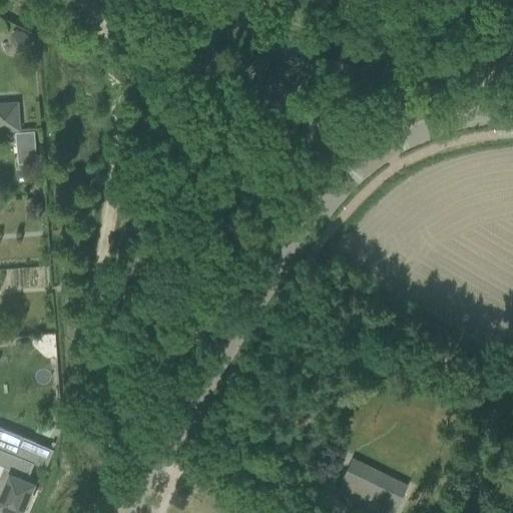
[(16,30),(11,35),(12,42),(19,50),(26,51),(32,45),(31,38),(23,31),(16,30)]
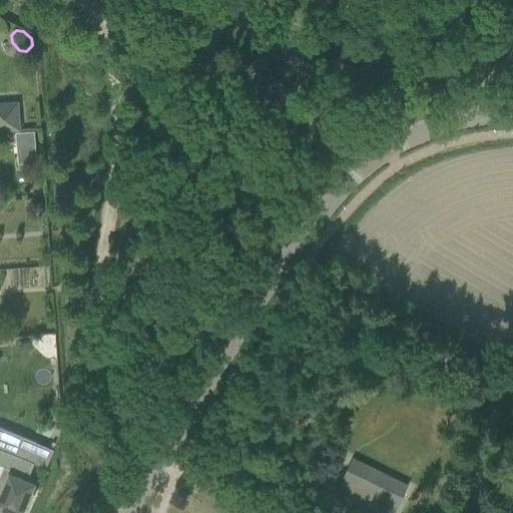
[(0,103),(0,131),(19,130),(17,102),(0,103)]
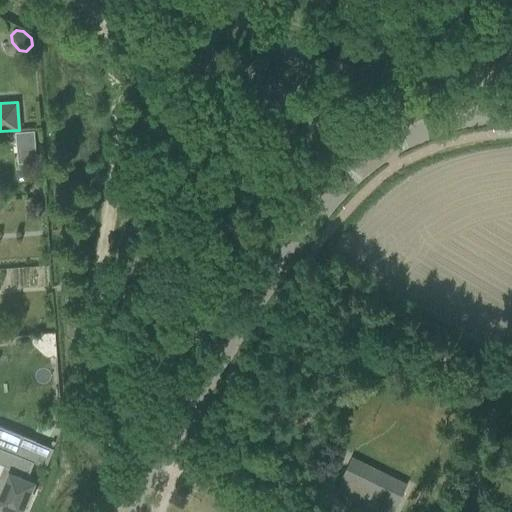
[(16,142),(34,140),(33,130),(15,131),(16,142)]
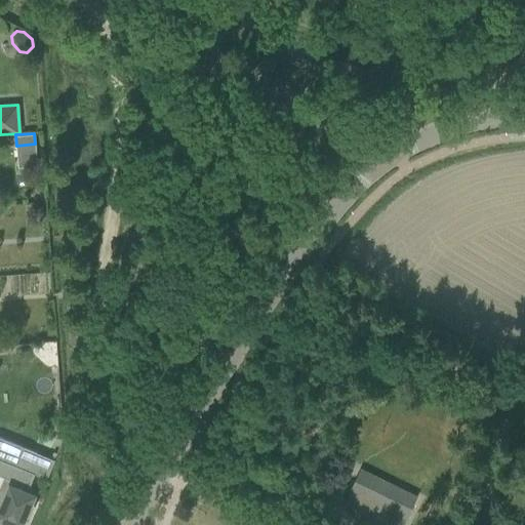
[(0,459),(15,466),(23,447),(0,437),(0,459)]
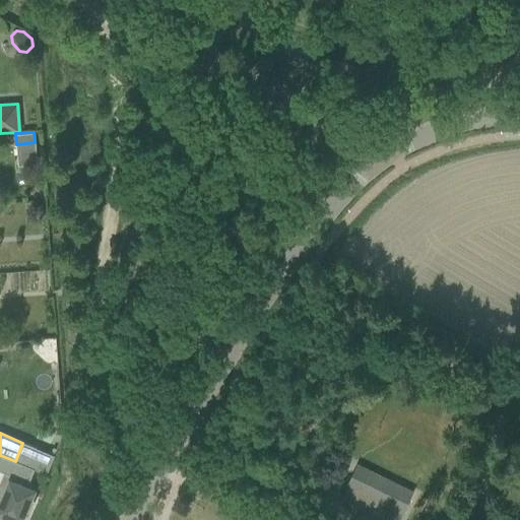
[(15,461),(0,455),(0,471),(10,475),(0,500),(0,514),(13,519),(21,519),(23,515),(27,517),(35,500),(30,498),(34,490),(26,486),(34,468),(15,461)]
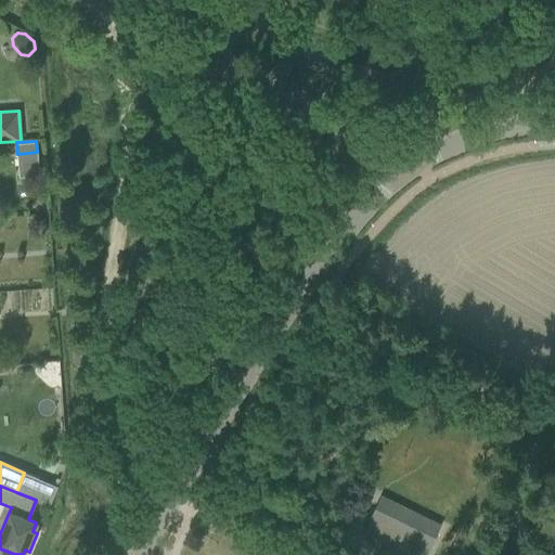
[(378,501),(364,531),(383,540),(378,549),(391,554),(425,554),(435,538),(394,517),(397,510),(378,501)]
